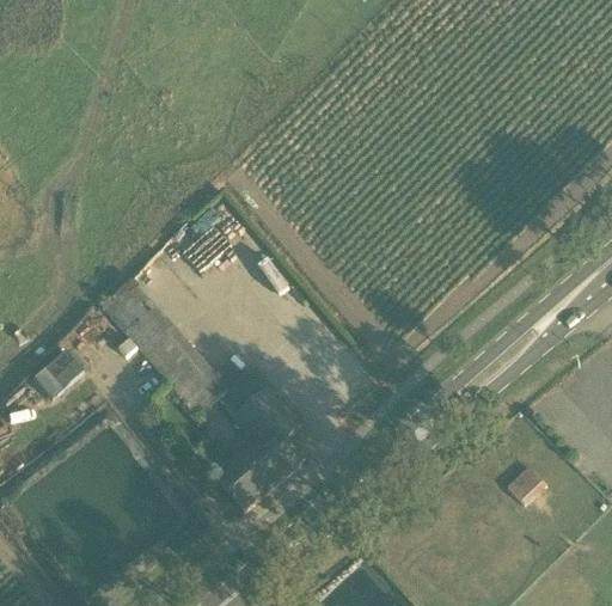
[(219,249),(209,257),(234,282),(243,275),(219,249)]
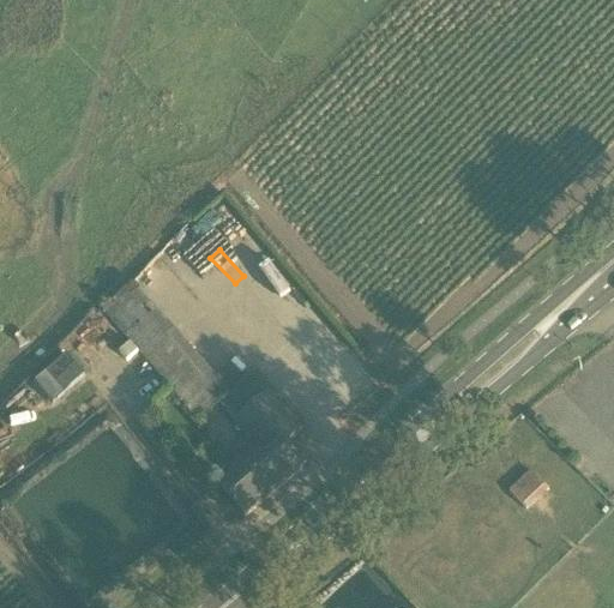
[(92,355),(110,339),(133,365),(143,356),(101,311),(74,335),(92,355)]
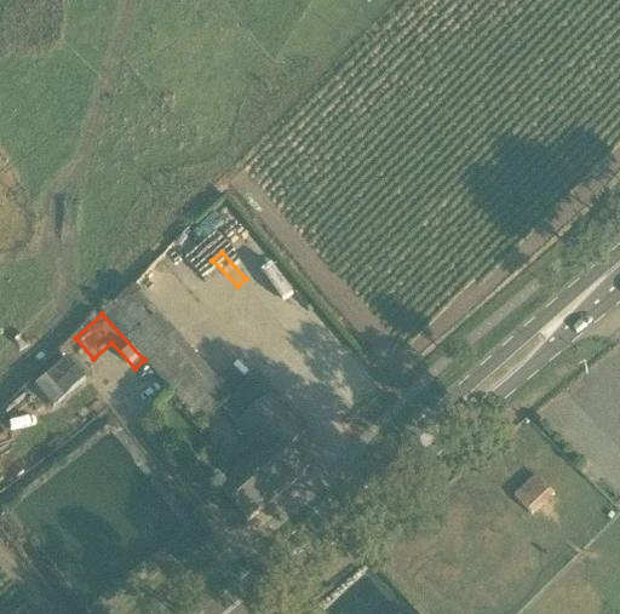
[(233,395),(178,333),(167,319),(137,345),(202,420),(222,403),(251,436),(233,452),(244,466),(220,487),(247,517),(310,464),(292,442),(306,430),(256,373),(233,395)]
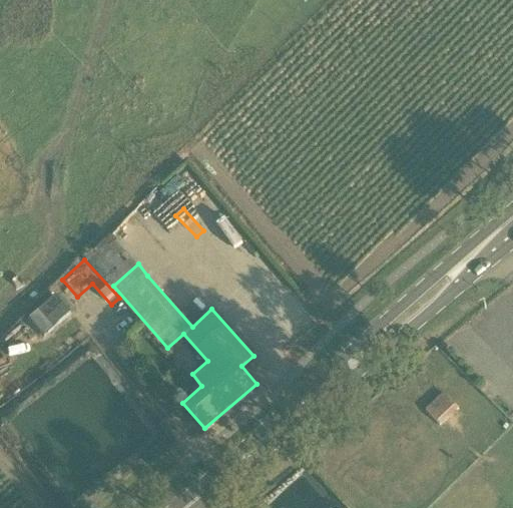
[(174,297),(182,285),(162,271),(154,283),(174,297)]
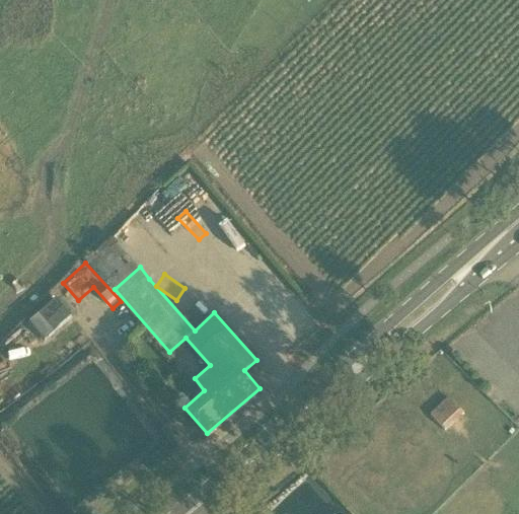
[(56,296),(27,319),(43,338),(71,314),(56,296)]
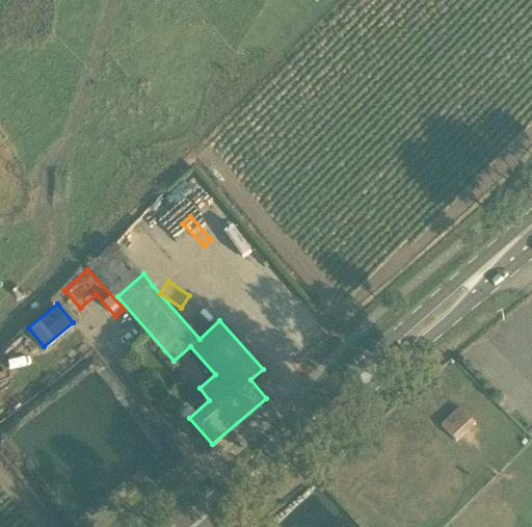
[(460,404),(441,422),(455,440),(475,422),(460,404)]
